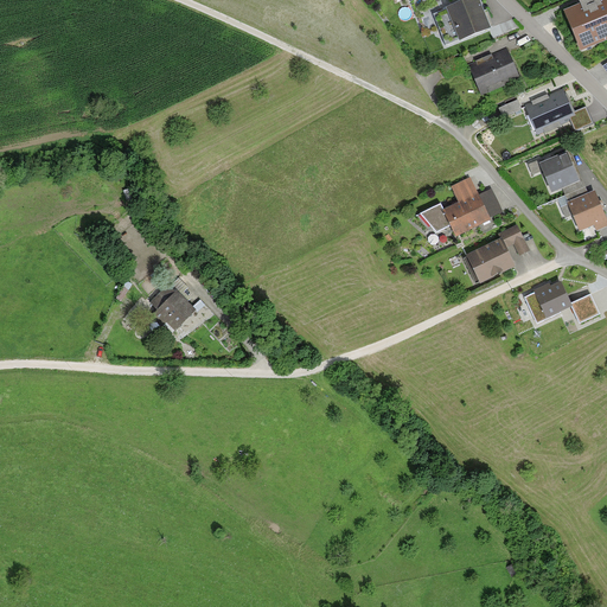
[(478,0),(468,0),(446,10),(447,10),(434,16),(446,46),(459,40),(460,43),(491,30),(491,29),(485,16),(484,12),(478,0)]
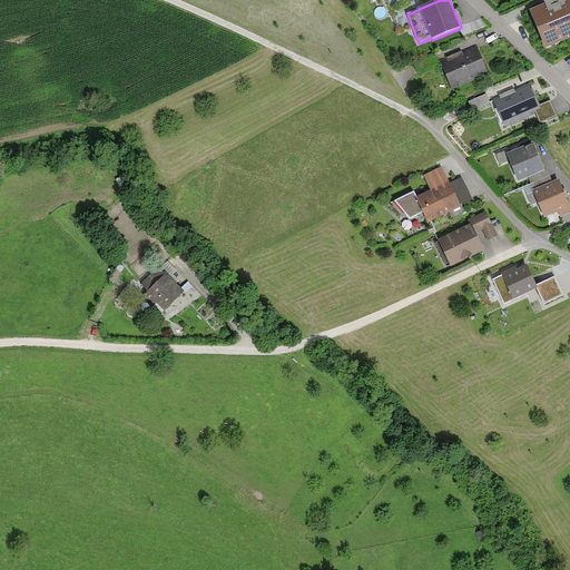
[(569,39),(569,0),(550,0),(544,3),(544,5),(529,11),(546,49),(569,39)]
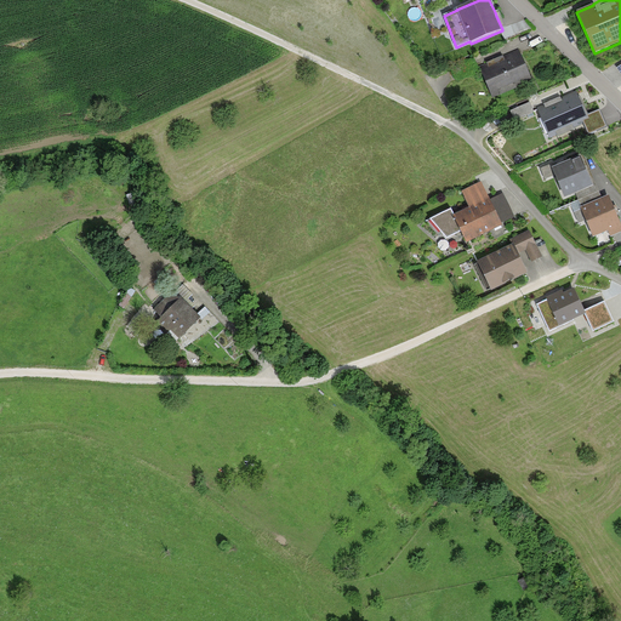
[(499,11),(495,12),(496,16),(502,29),(506,28),(499,11)]
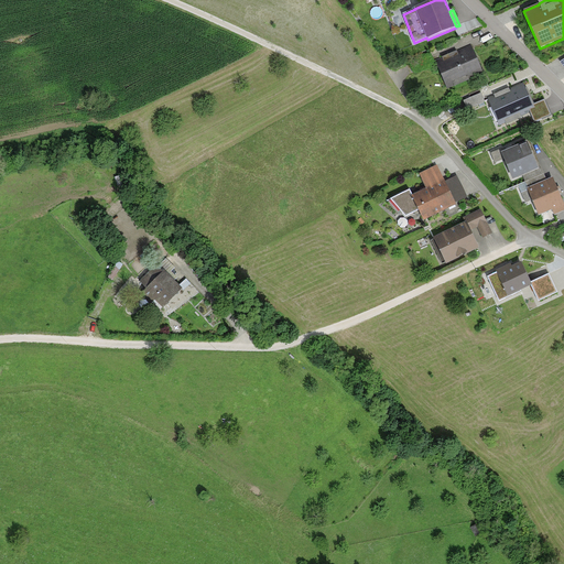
[(454,52),(435,61),(447,88),(484,73),(472,44),(454,52)]
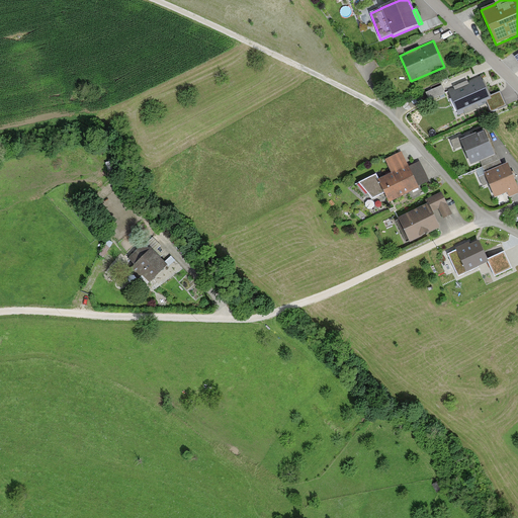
[(490,96),(481,76),(461,85),(447,91),(458,116),(464,113),(465,114),(479,108),(478,107),(488,103),(487,101),(491,99),(490,96)]
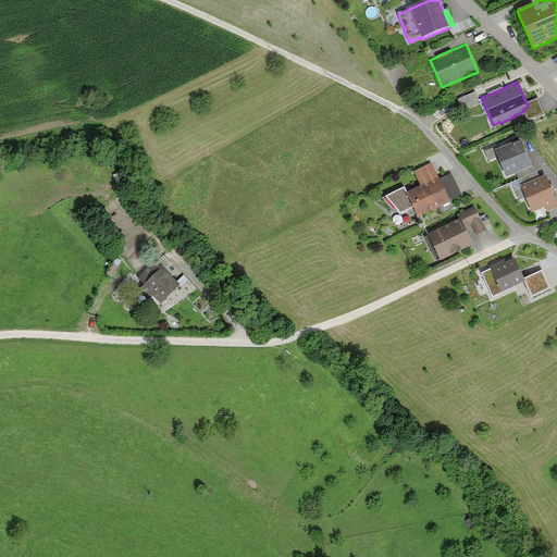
[(479,100),(473,87),(456,95),(462,108),(479,100)]
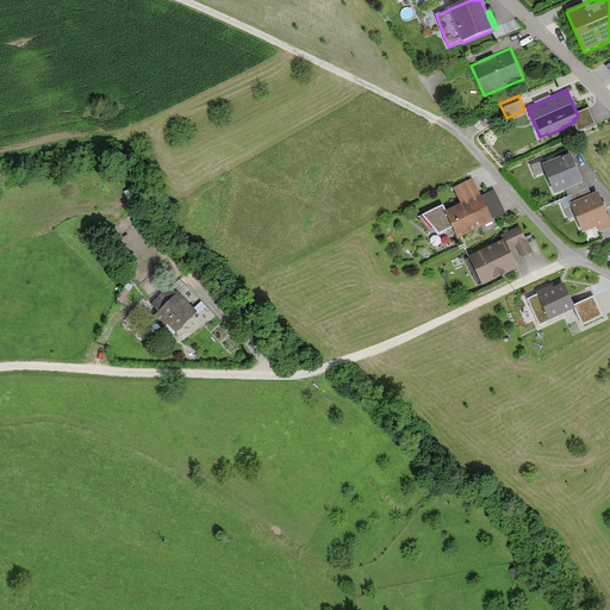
[(589,109),(577,113),(578,117),(573,119),(574,122),(578,131),(596,124),(589,109)]
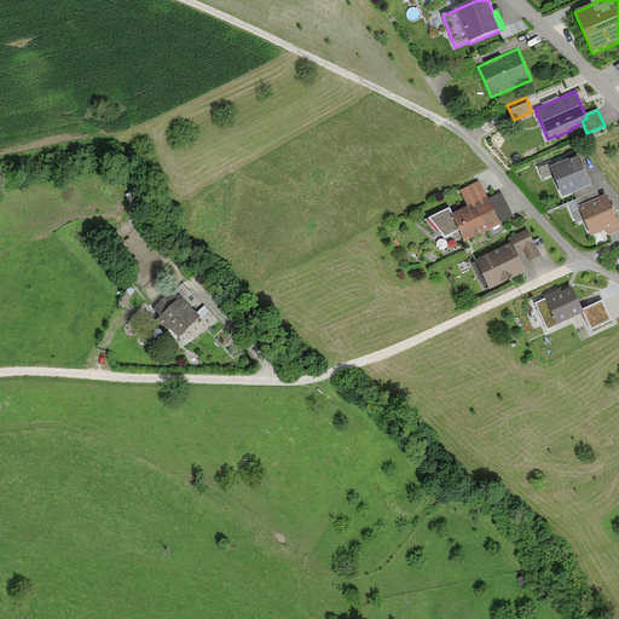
[(570,160),(550,168),(563,198),(591,186),(584,169),(578,158),(570,162),(570,160)]
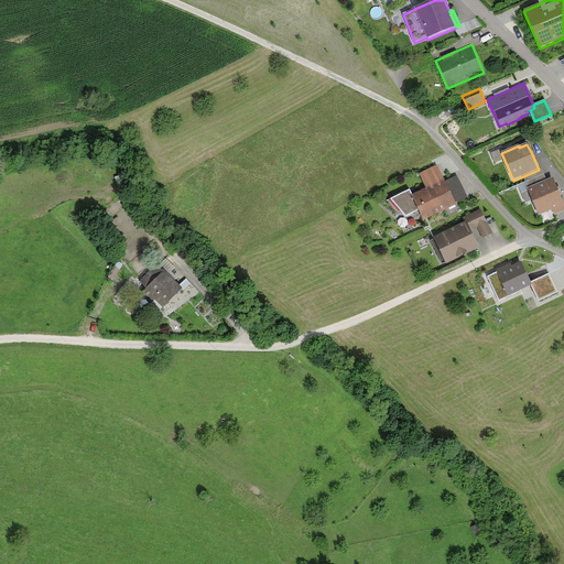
[(437,165),(420,174),(426,190),(426,191),(445,182),(437,165)]
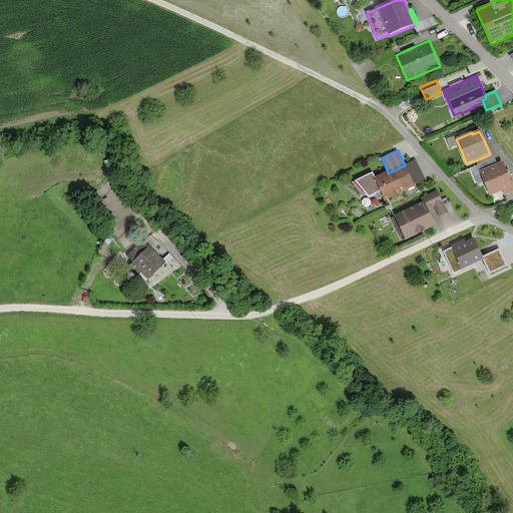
[(426,179),(416,159),(405,165),(388,173),(388,172),(376,178),(373,173),(356,181),(369,197),(381,191),(386,201),(415,187),(414,185),(426,179)]
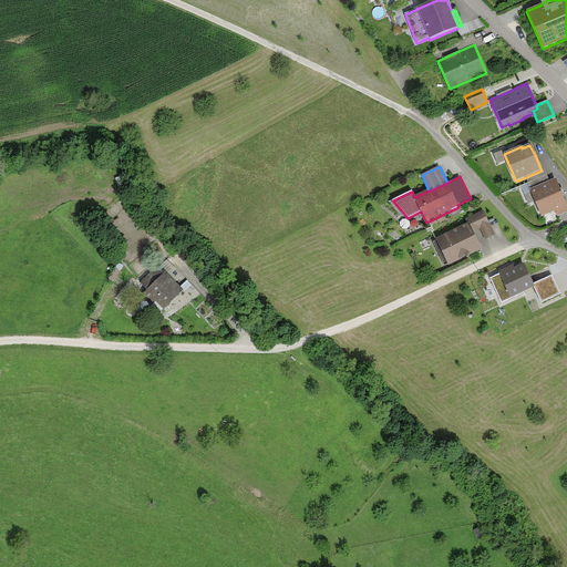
[(556,178),(531,189),(542,217),(555,212),(557,216),(566,212),(566,204),(562,192),(556,178)]
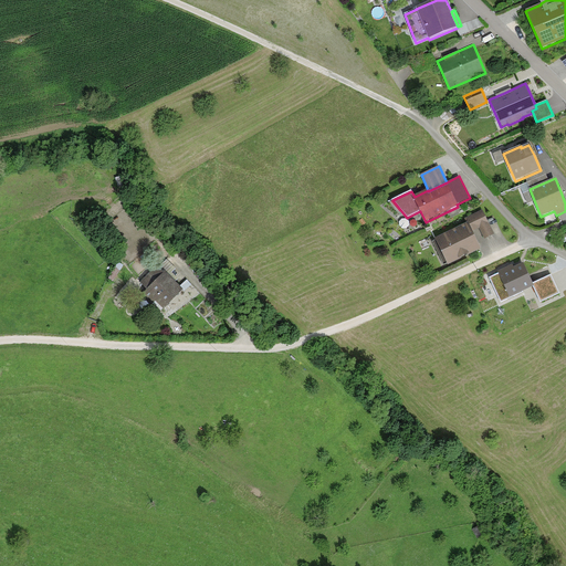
[(465,218),(468,223),(472,232),(479,229),(485,240),(494,234),(482,210),(465,218)]
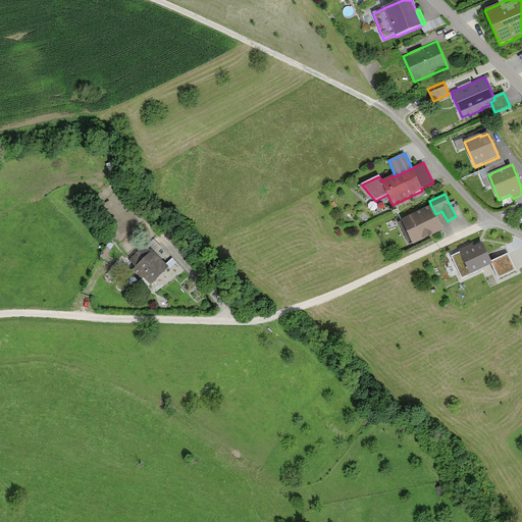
[(435,214),(431,206),(401,221),(413,245),(444,230),(436,216),(435,214)]
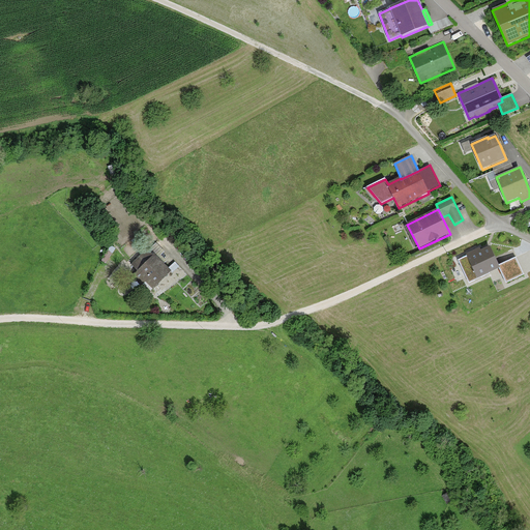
[(472,251),(466,254),(467,257),(459,261),(469,284),(501,269),(499,265),(491,246),(481,251),(479,247),(472,251)]
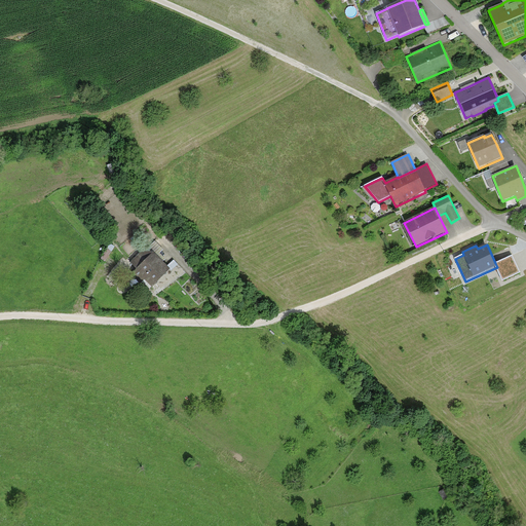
[(147,247),(129,264),(136,270),(133,273),(142,283),(144,279),(153,289),(171,270),(164,264),(147,247)]
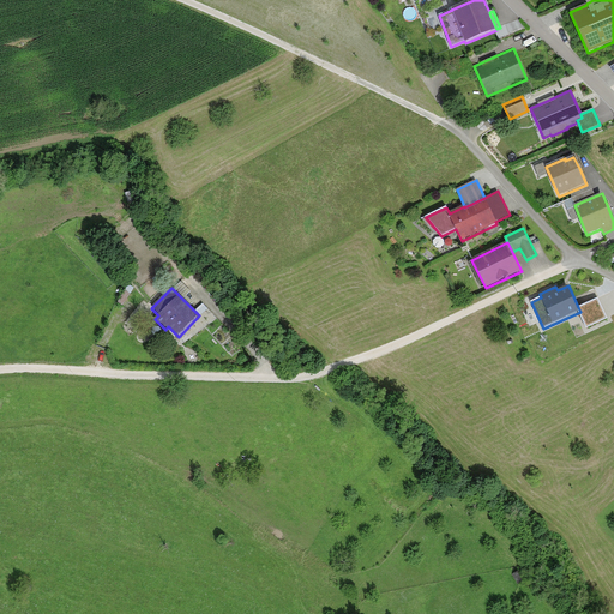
[(594,300),(578,307),(581,312),(587,323),(601,315),(594,300)]
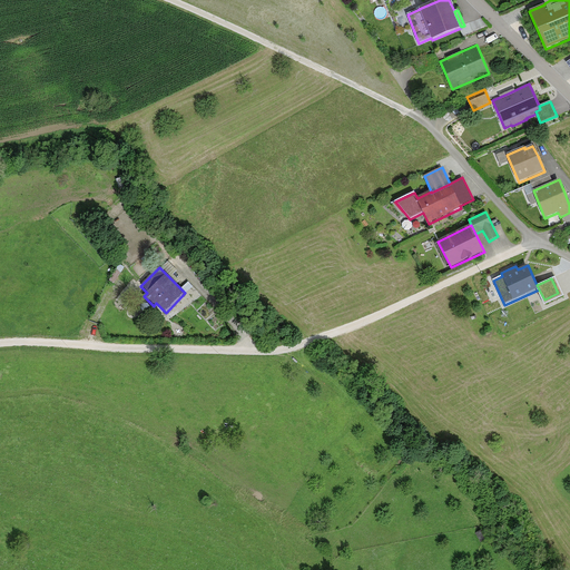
All buildings are outlined.
